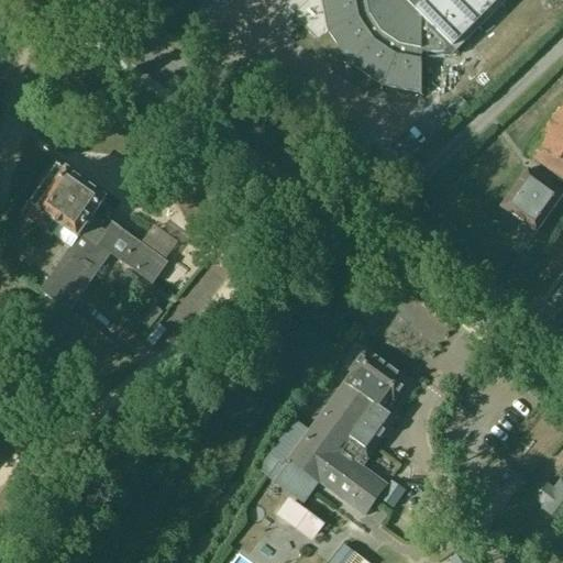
[(321,0),(328,31),(328,32),(329,33),(350,64),(354,67),(382,86),(383,87),(419,94),(421,94),(421,53),(444,53),(450,46),(455,52),(506,0),(321,0)]
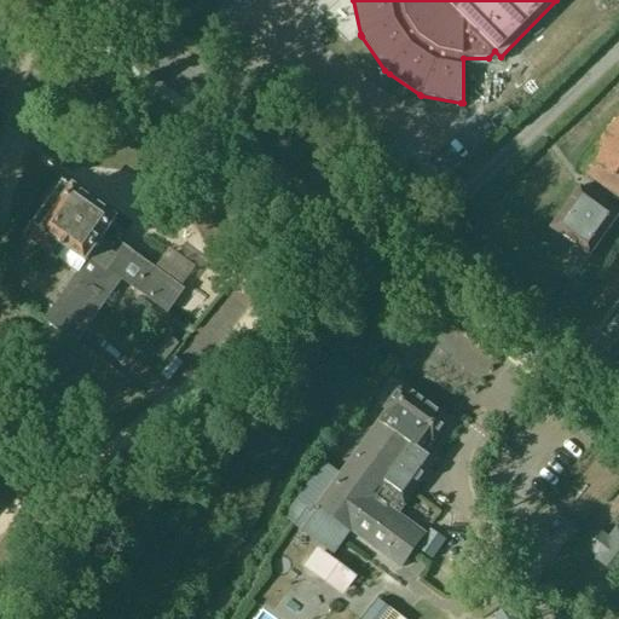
[(603,203),(611,194),(618,198),(618,116),(580,172),(603,187),(596,198),(580,187),(550,229),(589,256),(618,215),(603,203)]
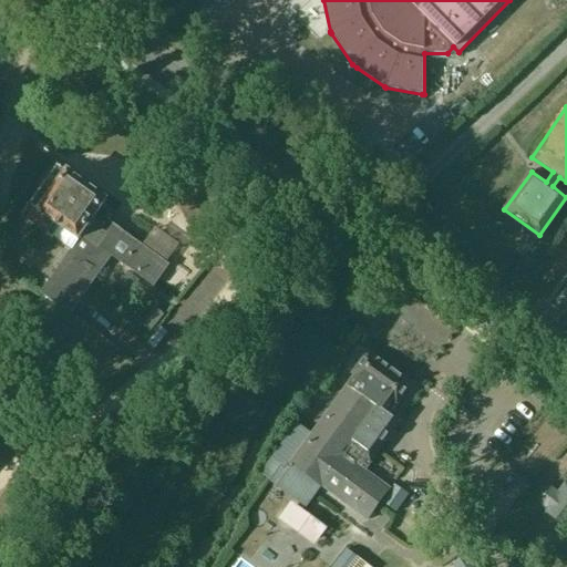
[(96,214),(105,202),(57,166),(21,216),(70,251),(40,294),(69,315),(111,256),(154,287),(168,266),(96,214)]
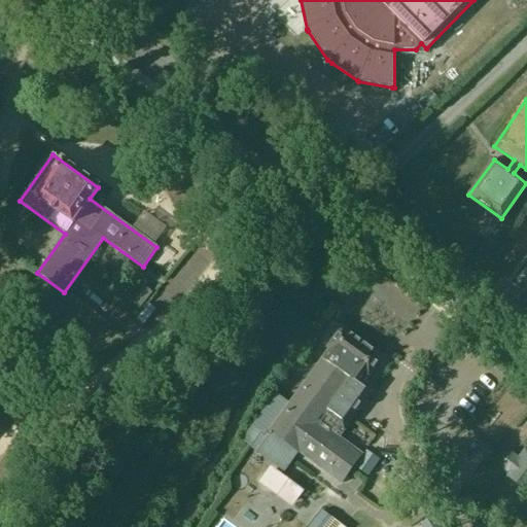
[(290,405),(274,394),(251,426),(248,445),(284,470),(299,451),(343,483),(361,457),(338,440),(371,394),(360,387),(367,378),(383,357),(342,327),(326,348),(330,350),(290,405)]
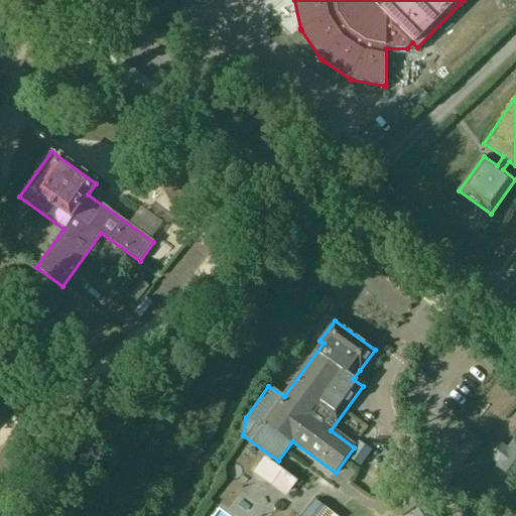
[(301,343),(293,355),(300,360),(309,348),(301,343)]
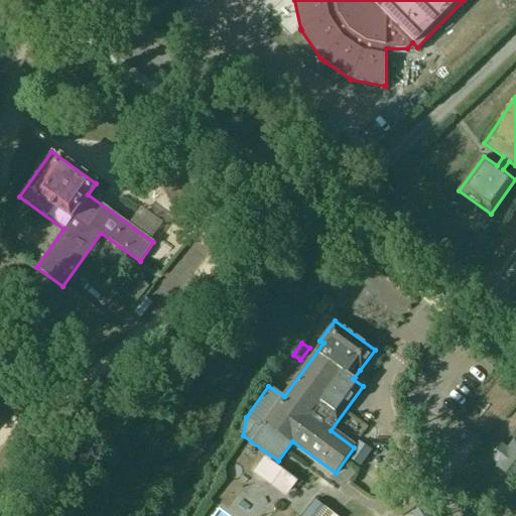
[(476,396),(482,387),(469,378),(463,387),(476,396)]
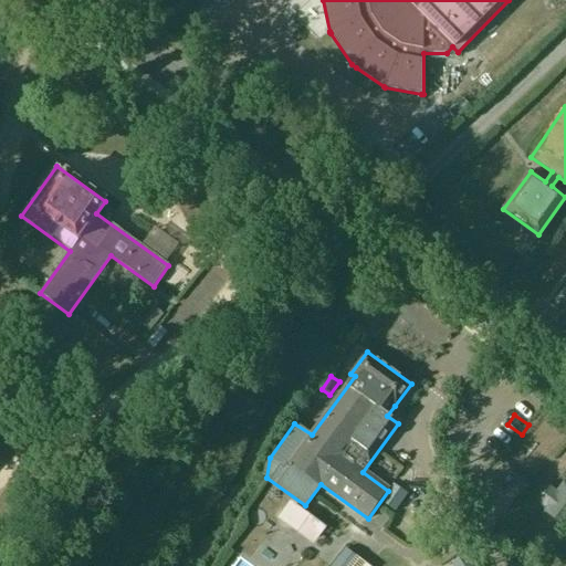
[(494,470),(502,454),(490,449),(483,464),(494,470)]
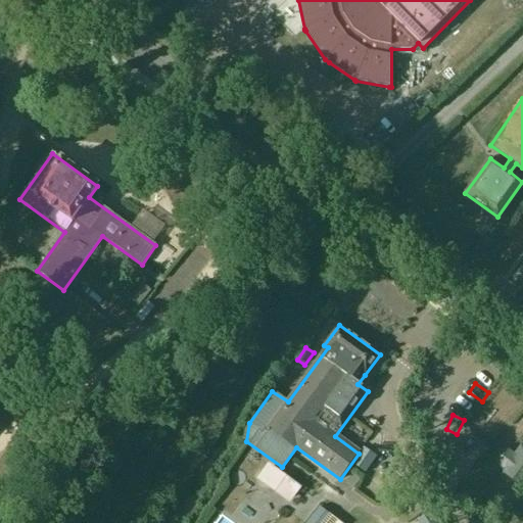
[(357,468),(368,474),(377,457),(365,450),(357,468)]
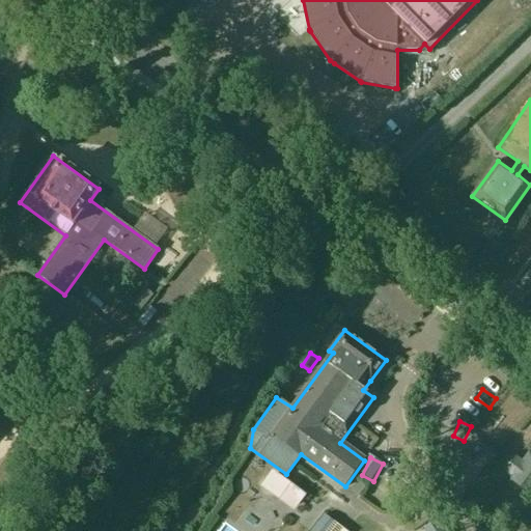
[(260,486),(294,511),(305,495),(272,470),(260,486)]
